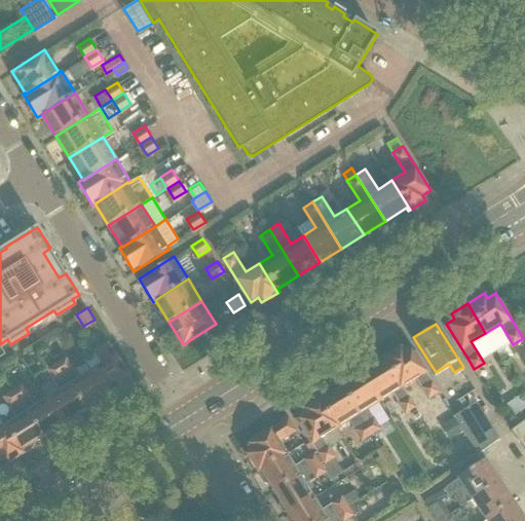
[(524,340),(523,338),(513,344),(524,362),(524,340)]
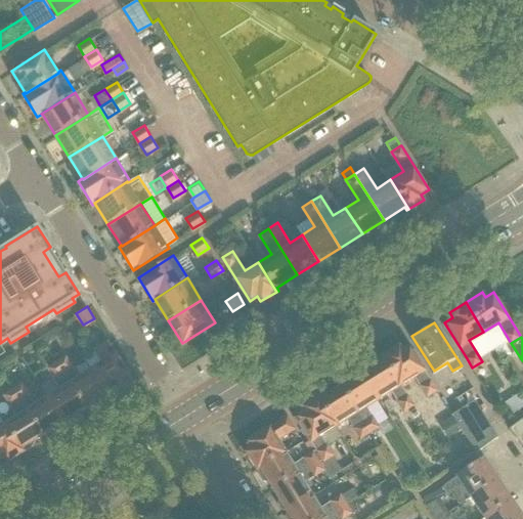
[(109,396),(125,386),(122,381),(130,376),(107,340),(95,347),(102,359),(90,366),(109,396)]
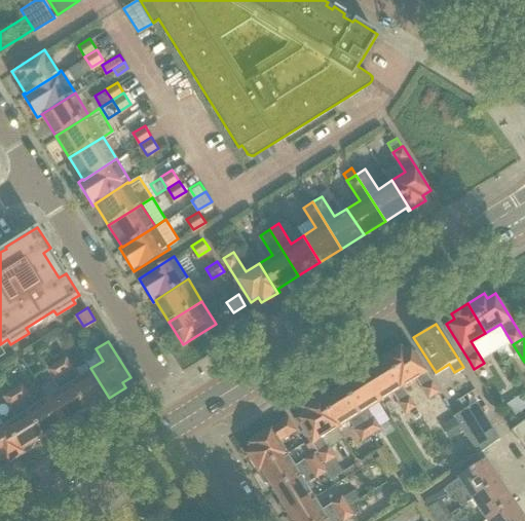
[(386,355),(383,357),(385,360),(385,359),(402,385),(403,384),(404,383),(416,376),(428,397),(439,389),(411,345),(404,350),(401,345),(386,355)]
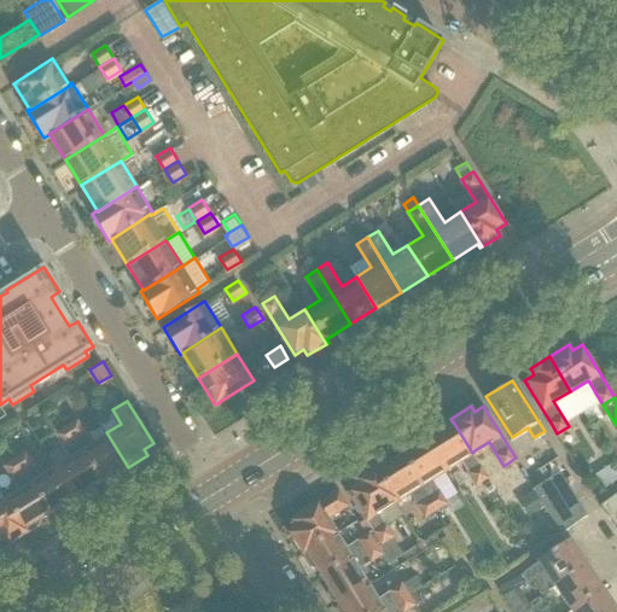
[(77,418),(67,425),(100,479),(110,474),(115,476),(128,467),(106,432),(92,442),(77,418)]
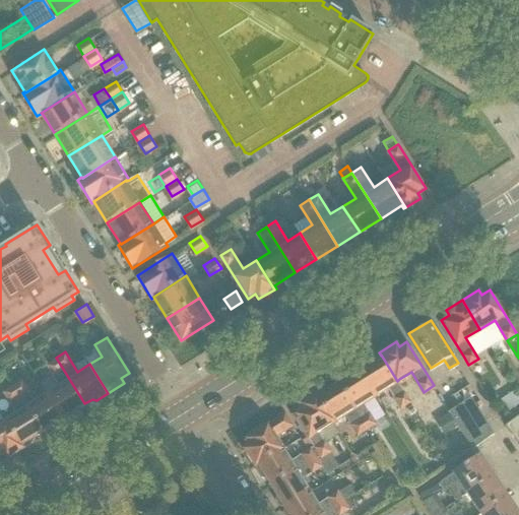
[(381,356),(362,368),(377,393),(388,386),(400,406),(410,400),(398,380),(397,381),(381,355),(381,356)]
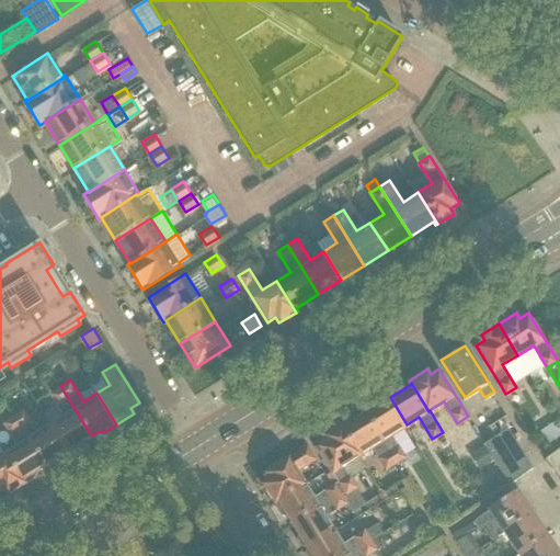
[(64,413),(50,422),(68,450),(69,450),(73,451),(80,446),(81,442),(91,435),(60,386),(50,393),(64,413)]
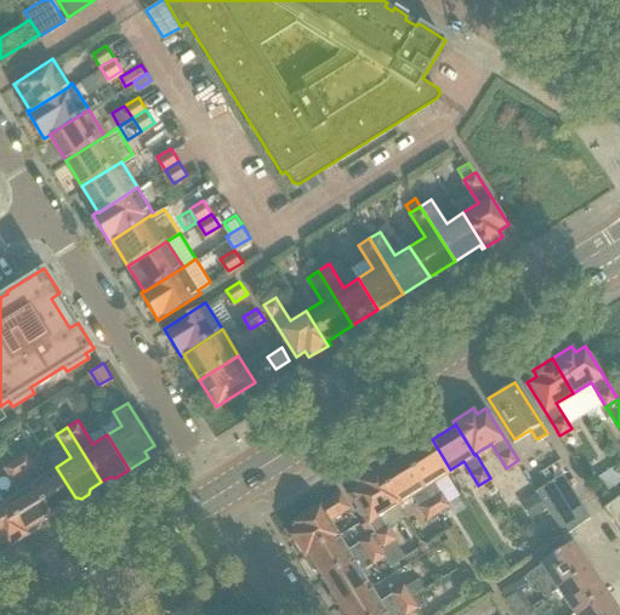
[(432,439),(404,456),(438,511),(450,504),(442,490),(441,491),(434,480),(438,477),(450,470),(432,439)]
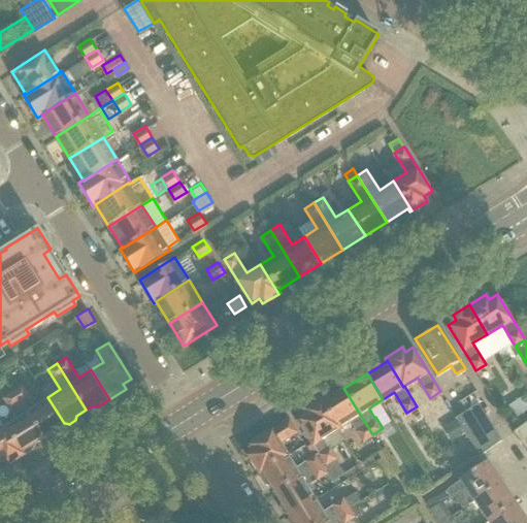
[(22,385),(13,391),(42,437),(52,431),(56,432),(62,428),(63,424),(64,423),(47,397),(35,405),(22,385)]
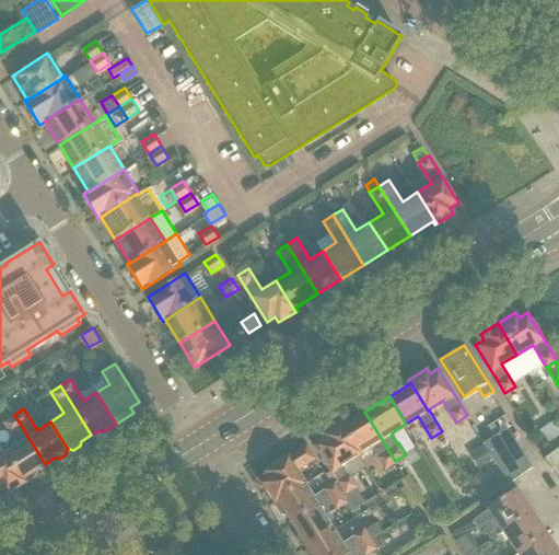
[(364,412),(342,425),(359,453),(372,446),(377,455),(385,467),(395,461),(364,412)]
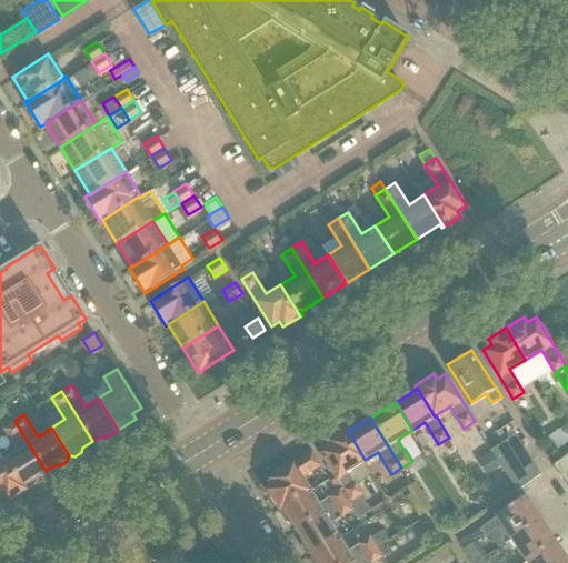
[(18,449),(3,458),(23,489),(36,481),(37,475),(46,471),(15,421),(5,426),(18,449)]
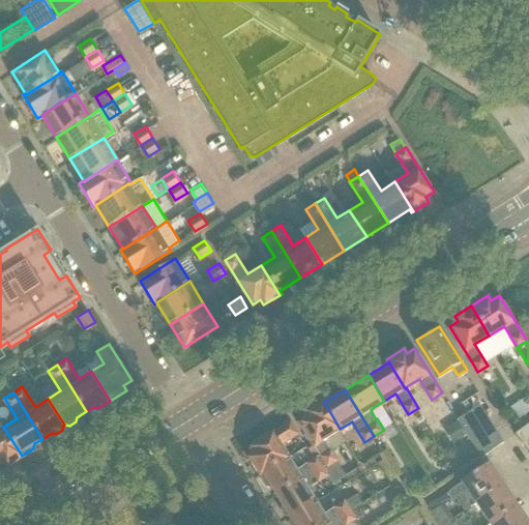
[(528,398),(526,395),(510,405),(518,415),(519,416),(528,409),(528,398)]
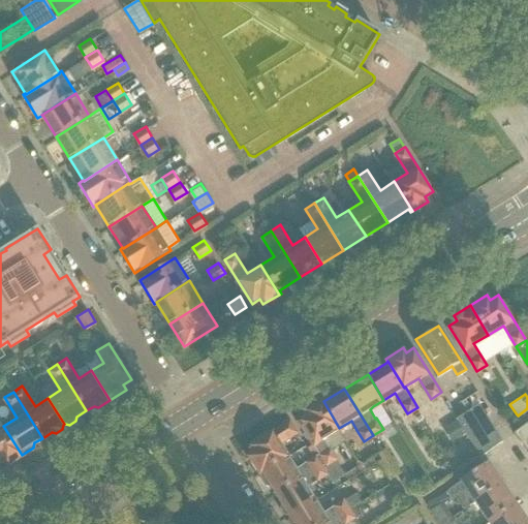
[(316,454),(321,463),(322,464),(325,462),(327,464),(337,458),(324,437),(339,428),(323,401),(321,398),(304,409),(307,414),(299,420),(318,452),(316,454)]
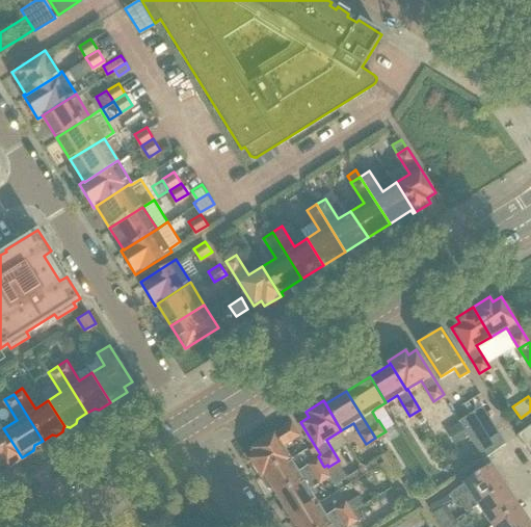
[(473,410),(459,418),(458,419),(469,435),(483,457),(505,441),(488,415),(480,420),(473,410)]
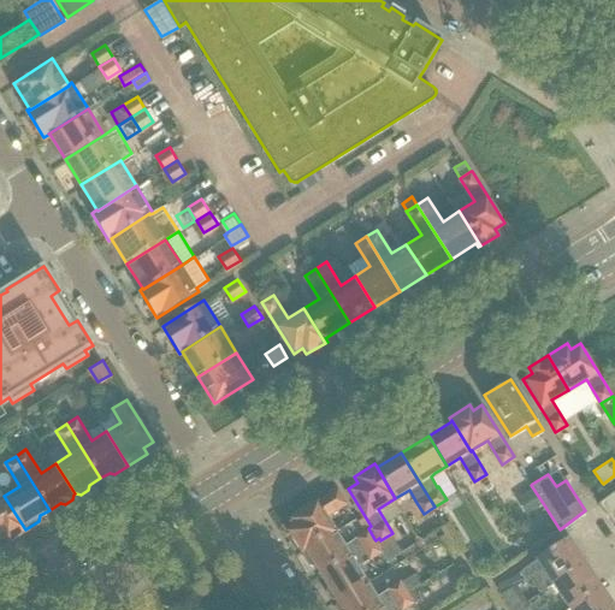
[(531,485),(516,495),(527,513),(543,503),(531,485)]
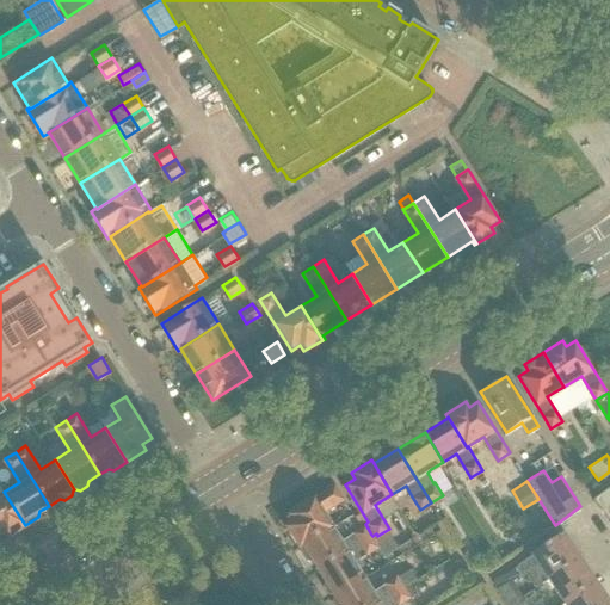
[(336,482),(287,513),(293,523),(287,526),(299,544),(333,524),(324,510),(344,498),(344,497),(336,482)]
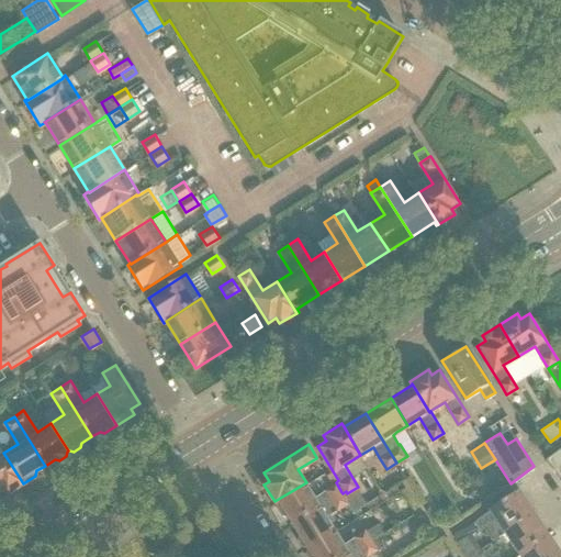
[(560,447),(547,457),(560,477),(560,447)]
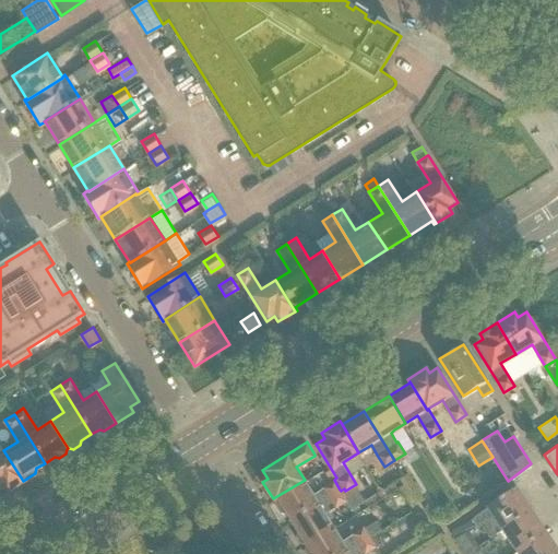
[(0,487),(2,486),(6,492),(23,481),(3,450),(0,451),(0,487)]
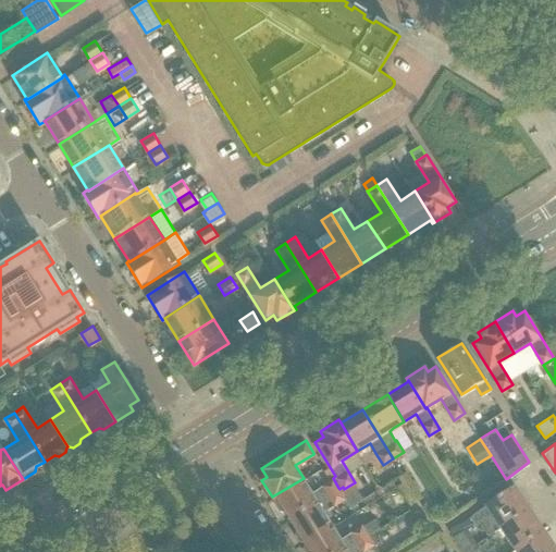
[(285,511),(289,518),(338,488),(333,478),(311,491),(304,478),(272,497),(280,510),(285,511)]
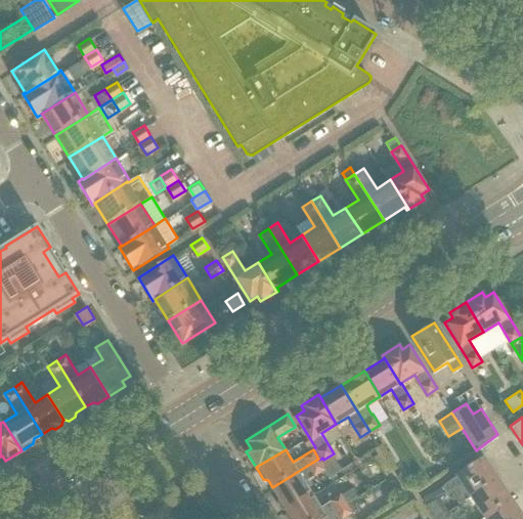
[(455,475),(445,482),(460,503),(470,495),(497,477),(483,456),(467,468),(455,475)]
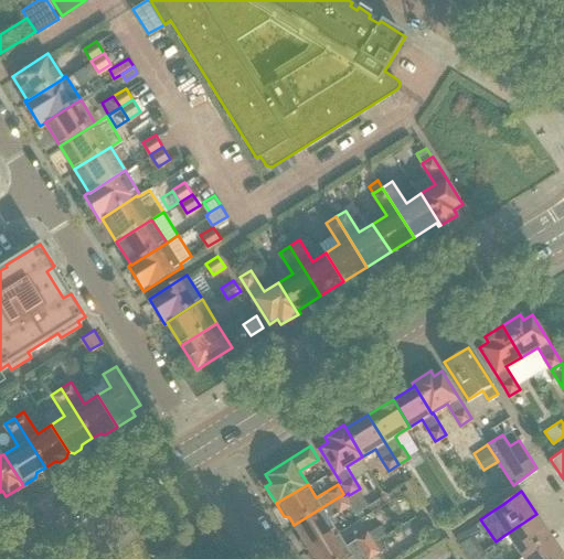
[(343,494),(294,525),(300,535),(299,539),(304,546),(308,547),(308,548),(337,530),(329,517),(350,504),(350,503),(344,495),(344,494),(343,494)]
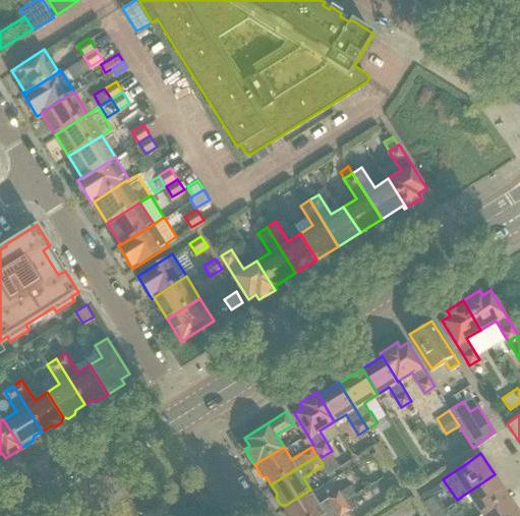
[(467,493),(480,513),(508,495),(495,474),(467,493)]
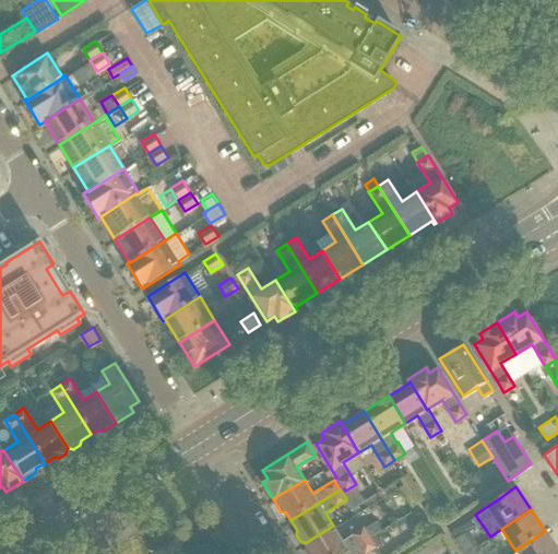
[(340,553),(369,535),(363,526),(342,539),(333,526),(305,543),(306,544),(305,549),(308,553),(340,553)]
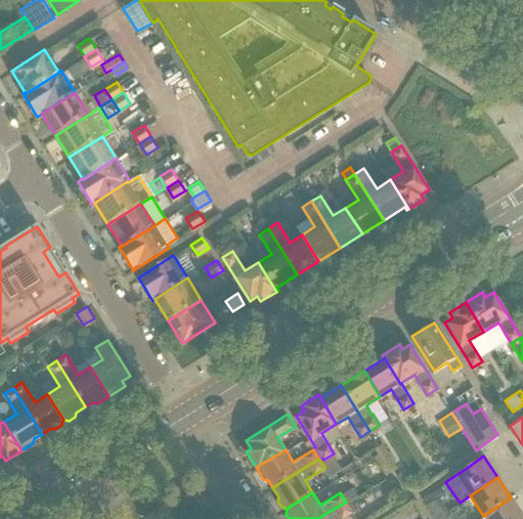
[(427,503),(436,518),(444,512),(436,498),(427,503)]
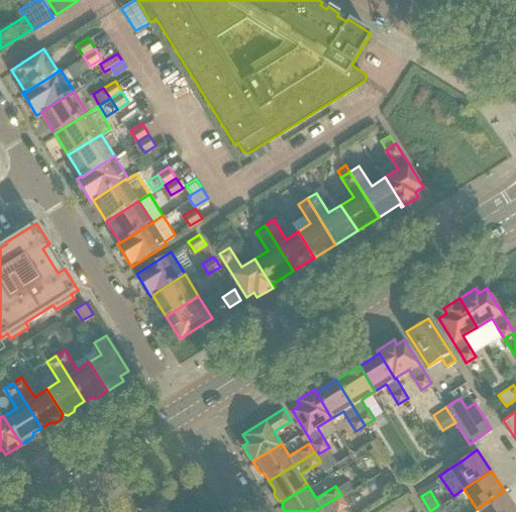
[(477,509),(478,511),(515,511),(515,507),(504,491),(477,509)]
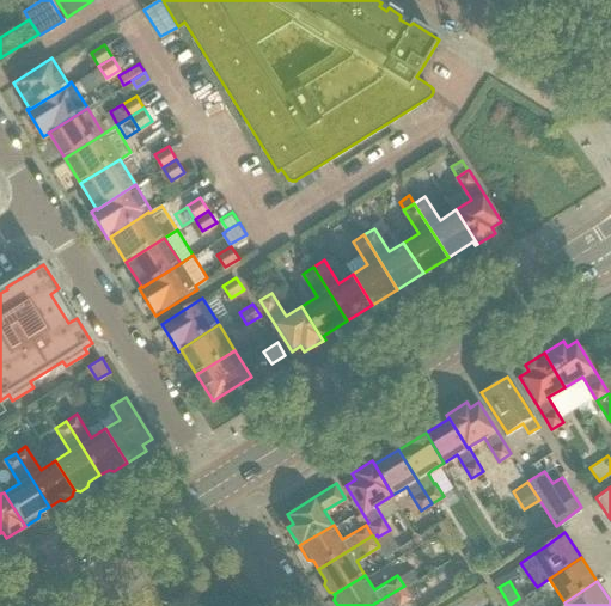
[(396,605),(411,597),(404,586),(372,605),(396,605)]
